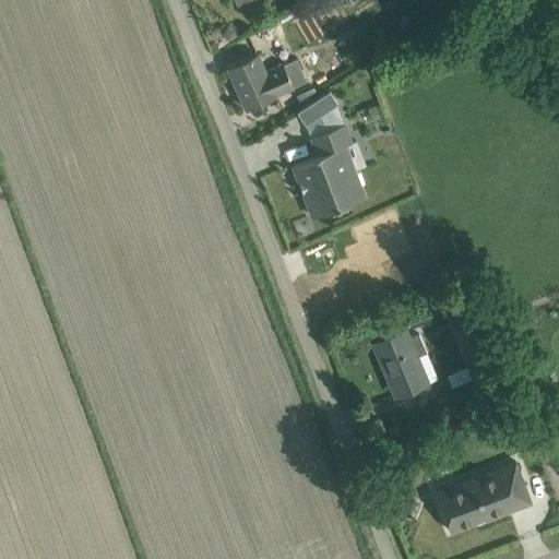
[(228,67),(247,108),(276,95),(275,94),(307,80),(296,58),(265,71),(258,54),(228,67)]
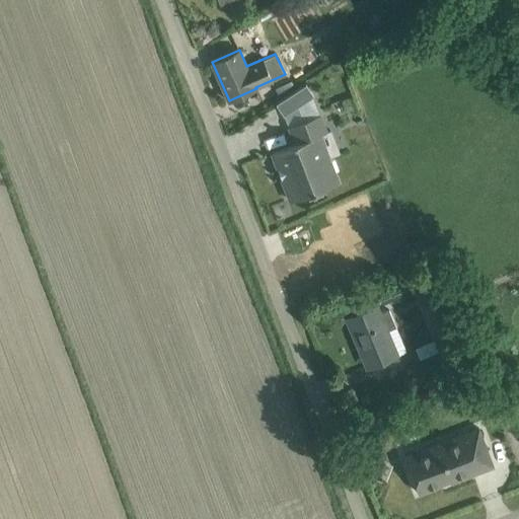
[(304,84),(276,103),(284,115),(285,115),(311,96),(312,96),(304,84)]
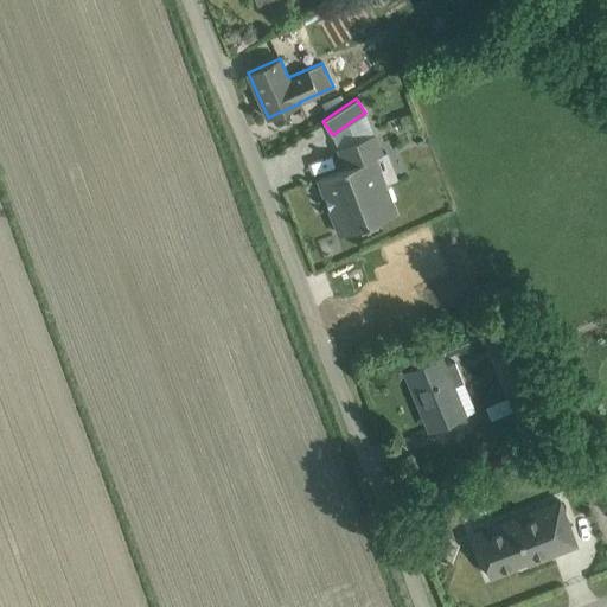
[(331,209),(340,235),(359,228),(362,232),(378,227),(376,222),(395,213),(374,158),(382,154),(374,133),(337,147),(345,167),(319,178),(326,197),(325,197),(330,209),(331,209)]
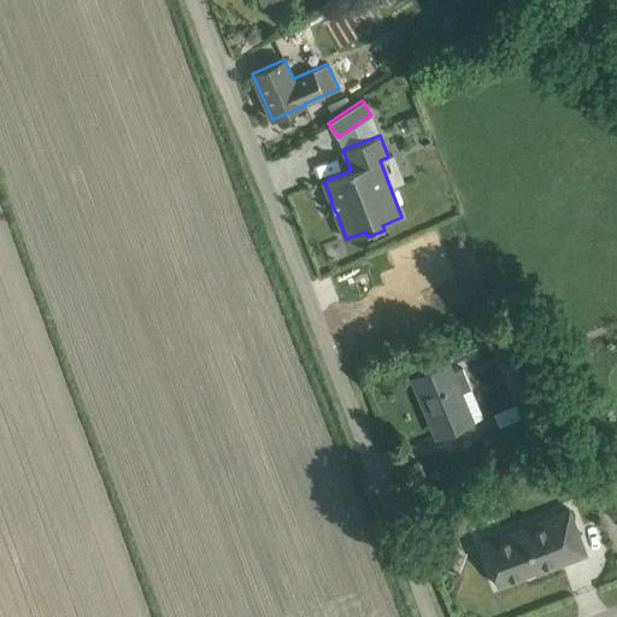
[(493,345),(521,416),(545,407),(551,405),(522,333),(493,345)]
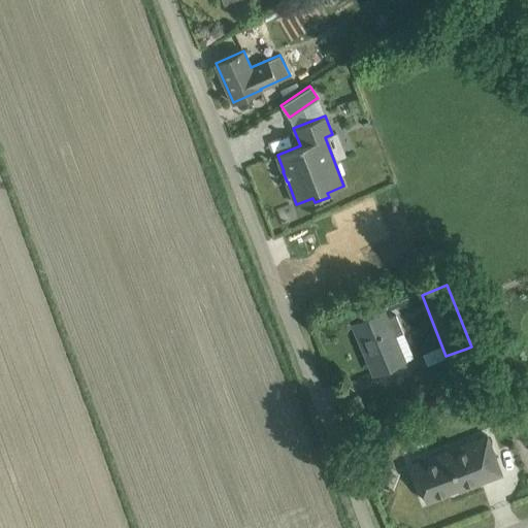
[(353,324),(363,349),(369,345),(371,353),(368,355),(375,371),(404,359),(395,336),(402,333),(395,317),(388,320),(384,310),(372,316),(353,324)]
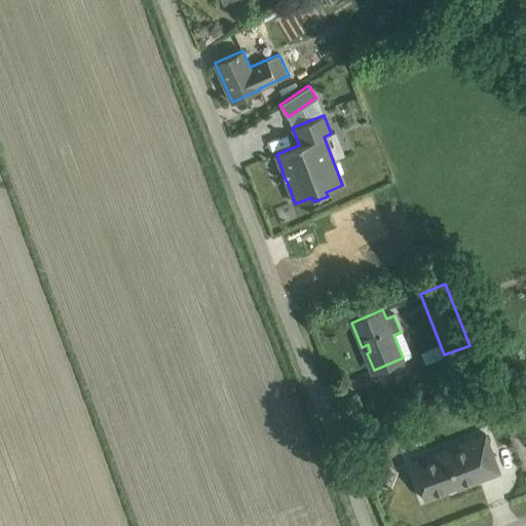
[(485,434),(409,462),(423,499),(455,486),(456,489),(500,472),(485,434)]
